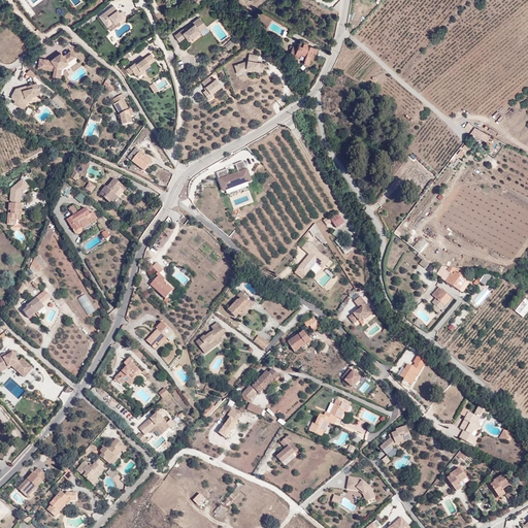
[(123,11),(120,12),(114,6),(99,17),(107,27),(113,23),(116,24),(119,22),(121,24),(126,21),(126,15),(123,11)]
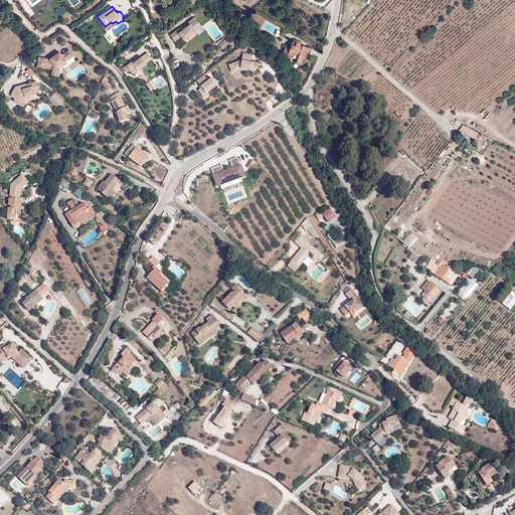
[(184,28),(183,27),(171,35),(176,42),(182,38),(183,40),(202,27),(196,17),(188,22),(190,24),(184,28)]
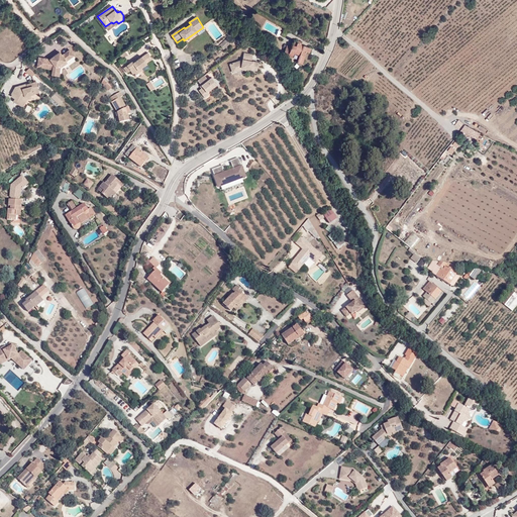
[(116,40),(112,38),(109,34),(106,36),(109,40),(111,42),(114,43),(113,46),(115,47),(117,43),(114,42),(116,40)]
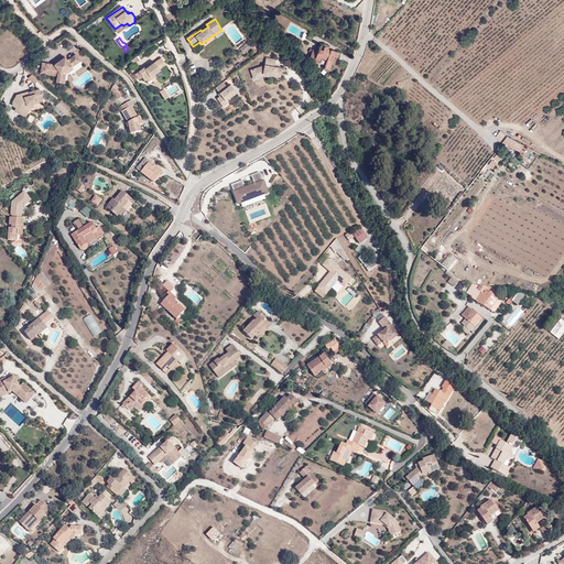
[(250,47),(246,44),(240,49),(245,53),(250,47)]
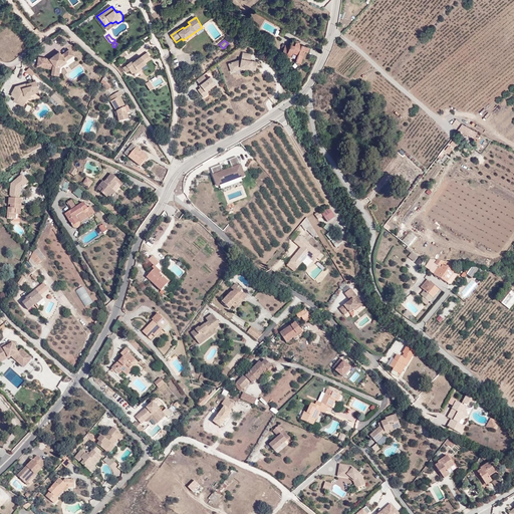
[(295,41),(292,40),(289,46),(288,48),(284,46),(282,52),(286,53),(285,55),(289,57),(291,52),(298,55),(295,62),(300,64),(305,51),(307,52),(309,48),(301,45),(301,46),(298,45),(299,44),(300,41),(296,40),(295,41)]
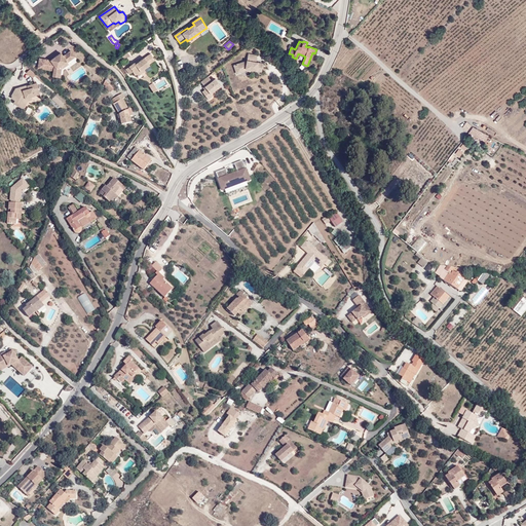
[(69,64),(68,62),(75,57),(71,51),(64,57),(62,53),(51,60),(40,59),(39,68),(54,70),(54,76),(61,77),(63,68),(69,64)]
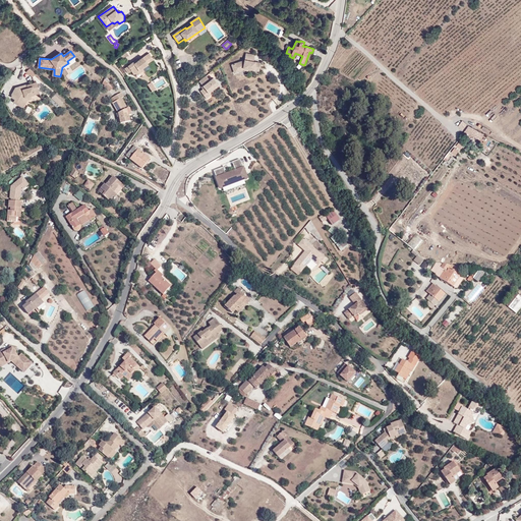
[(231,65),(234,73),(243,70),(248,71),(248,69),(258,71),(261,63),(253,61),(254,55),(246,53),(244,60),(231,65)]
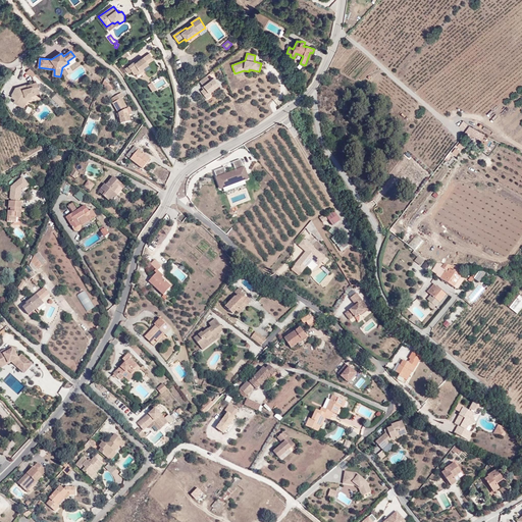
[(143,69),(148,65),(147,64),(153,60),(149,54),(143,58),(138,61),(134,64),(134,63),(127,66),(132,71),(134,75),(136,74),(143,69)]
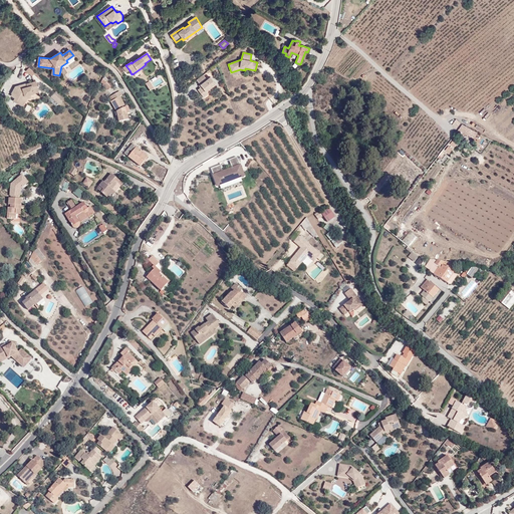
[(43,81),(44,80),(29,67),(28,68),(26,70),(32,76),(34,74),(43,81)]
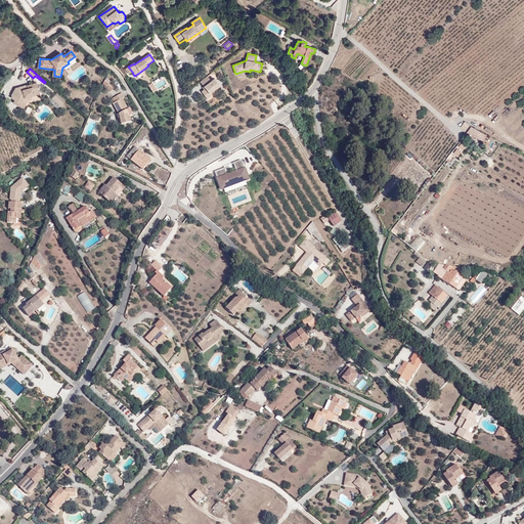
[(210,81),(208,78),(201,82),(205,89),(202,92),(207,99),(211,96),(210,94),(220,86),(214,79),(210,81)]
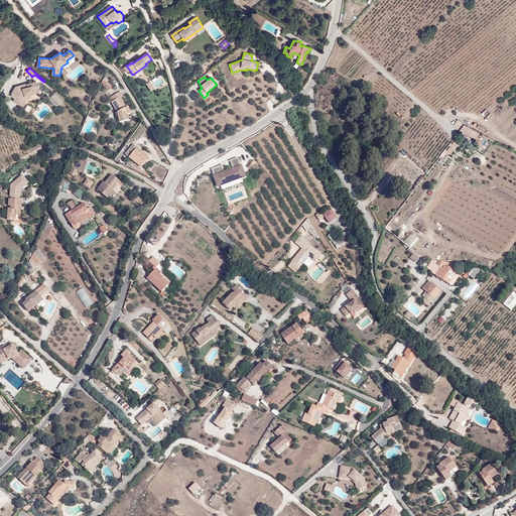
[(108,90),(111,87),(110,86),(106,82),(103,85),(108,90)]
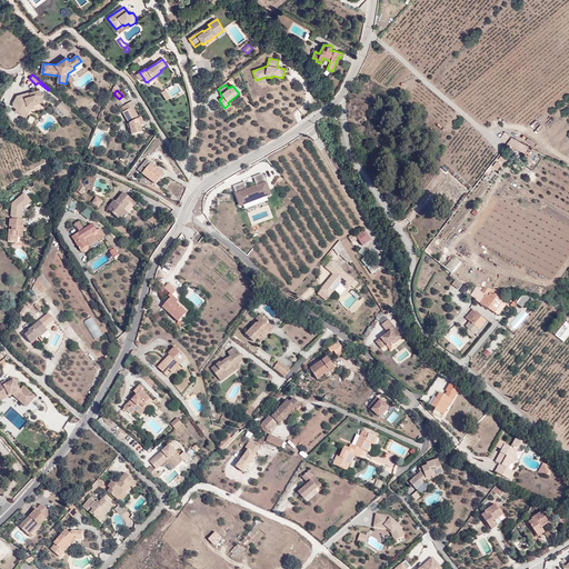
[(28,106),(33,105),(43,102),(40,91),(30,93),(25,95),(25,97),(22,97),(21,96),(18,97),(13,105),(15,105),(12,107),(17,109),(15,112),(25,118),(27,115),(25,113),(28,106)]
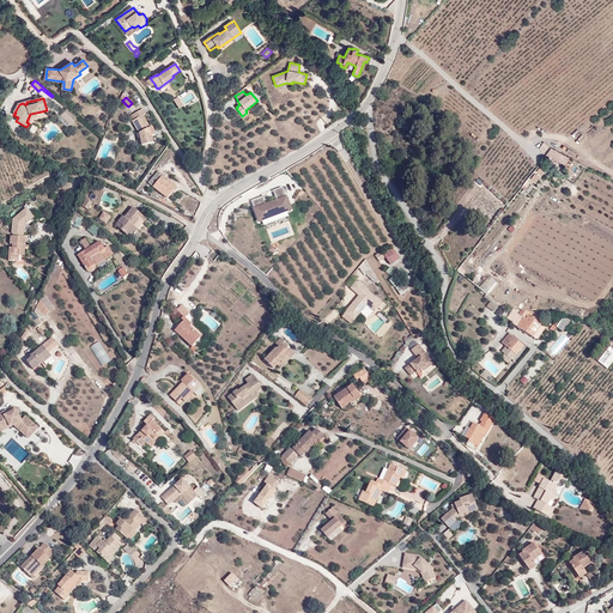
[(178,109),(183,107),(178,98),(174,101),(178,109)]
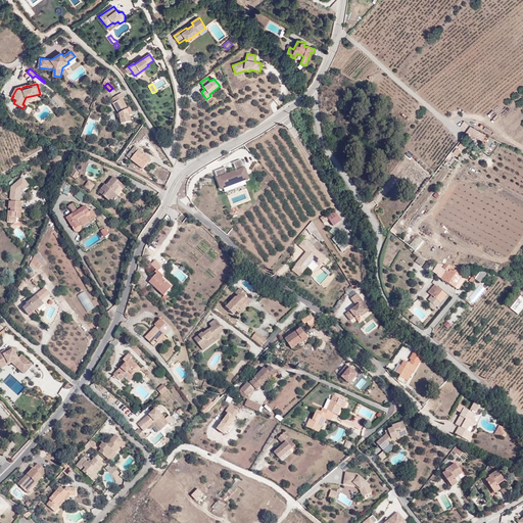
[(58,109),(65,102),(56,93),(49,100),(58,109)]
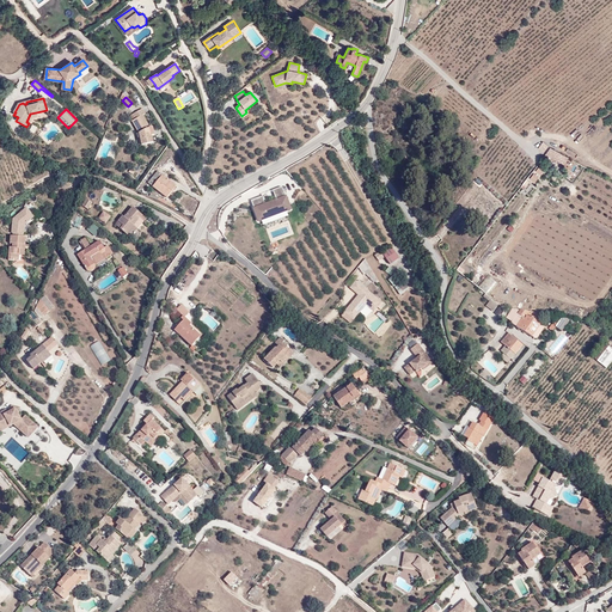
[(132,121),(139,133),(140,136),(142,145),(153,142),(152,135),(151,132),(153,130),(152,127),(151,127),(150,127),(144,115),(145,114),(142,109),(133,114),(135,118),(132,121)]
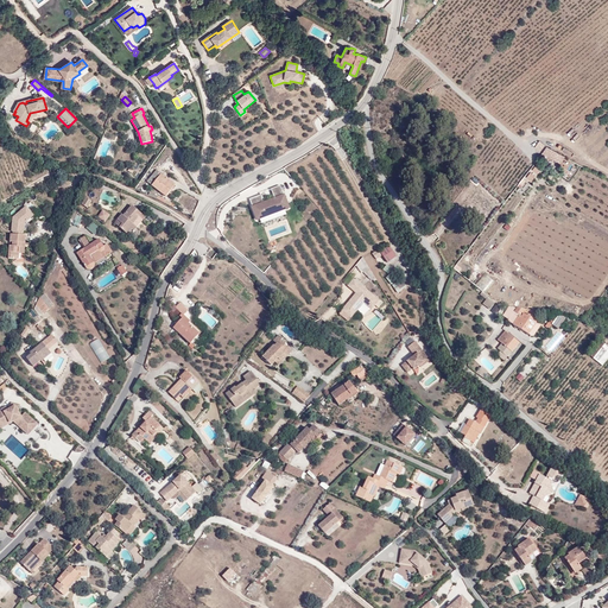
[(32,116),(37,115),(36,112),(30,113),(26,121),(29,122),(32,116)]
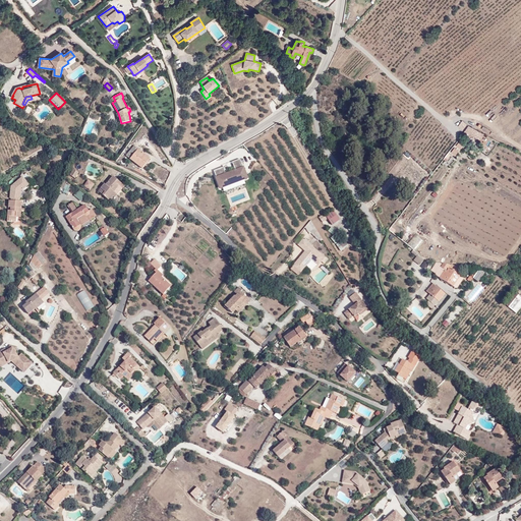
[(465,130),(481,139),(484,133),(470,126),(469,125),(465,130)]
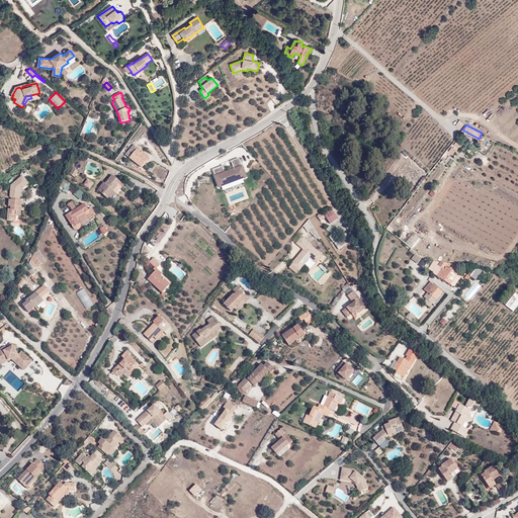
[(455,142),(448,153),(453,156),(460,145),(455,142)]
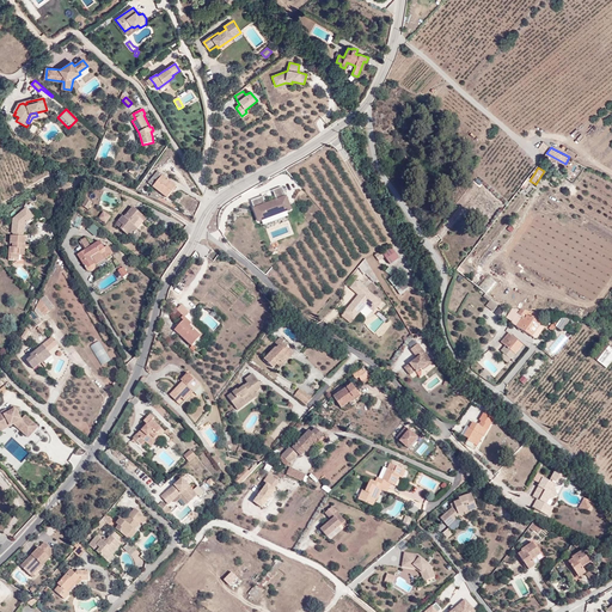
[(167,197),(176,187),(158,171),(148,183),(167,197)]
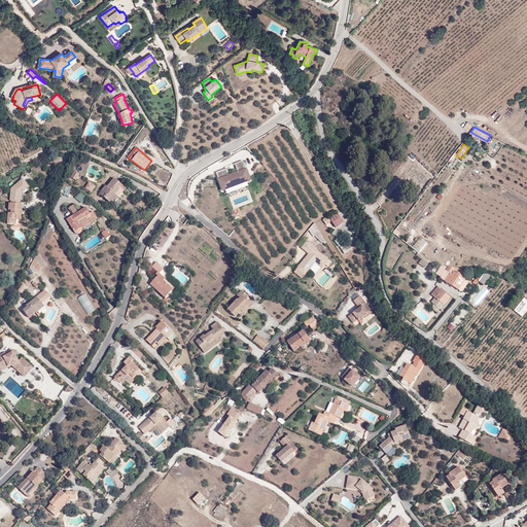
[(224,168),(215,172),(221,189),(249,178),(242,160),(234,163),(237,171),(233,173),(234,174),(227,176),(227,175),(225,172),(226,171),(224,168)]
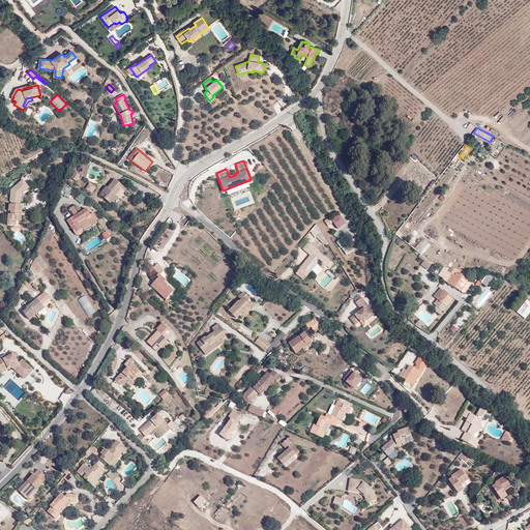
[(140,173),(138,171),(136,174),(149,180),(150,177),(144,174),(143,175),(140,173)]
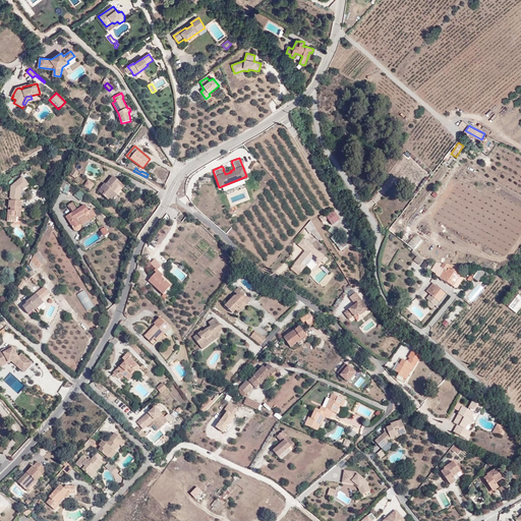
[(72,169),(69,174),(74,178),(77,172),(72,169)]
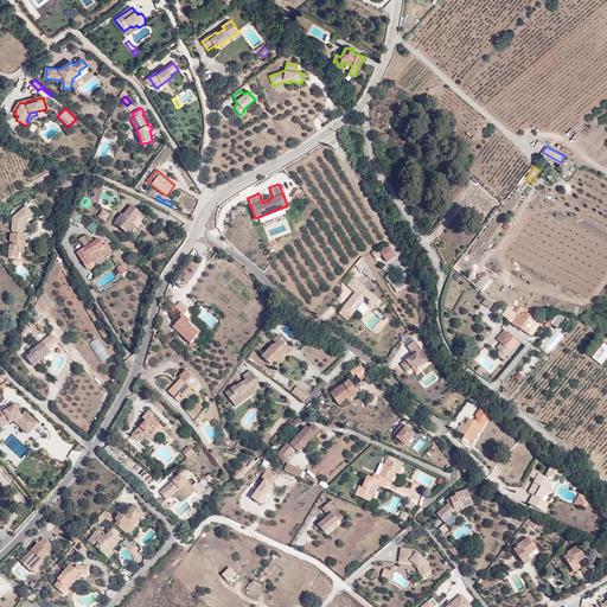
[(14,217),(13,230),(14,231),(23,231),(24,232),(25,223),(25,222),(27,219),(27,221),(34,215),(27,206),(19,213),(21,216),(19,217),(14,217)]
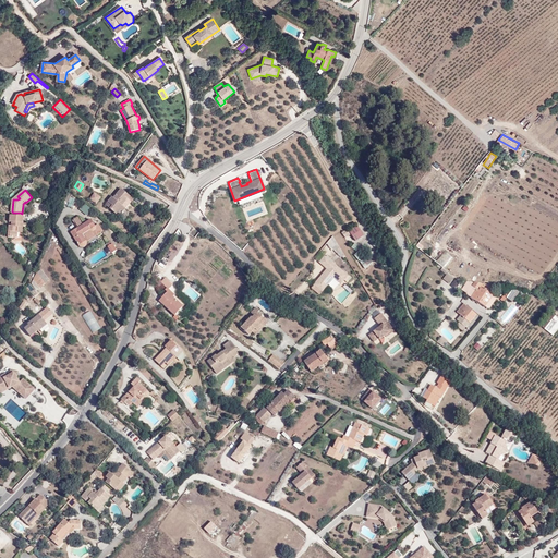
[(113,207),(111,209),(118,216),(130,202),(124,196),(126,194),(122,190),(117,196),(118,197),(116,201),(113,199),(112,198),(109,203),(110,204),(113,207)]
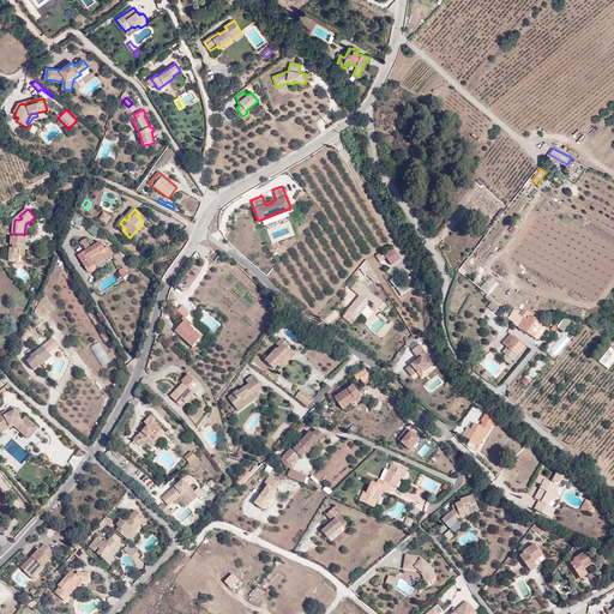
[(144,223),(148,220),(139,214),(137,216),(143,222),(130,238),(131,239),(144,223)]
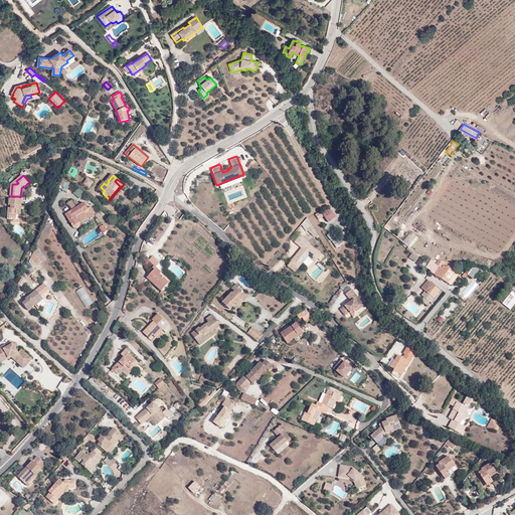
[(66,192),(70,185),(64,182),(61,190),(66,192)]
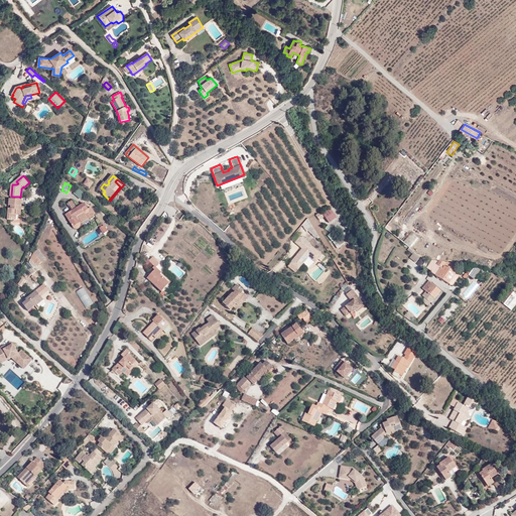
[(18,210),(18,206),(21,207),(22,200),(20,200),(12,199),(9,199),(9,206),(11,206),(10,209),(8,209),(7,219),(16,220),(16,215),(19,215),(19,210),(18,210)]
